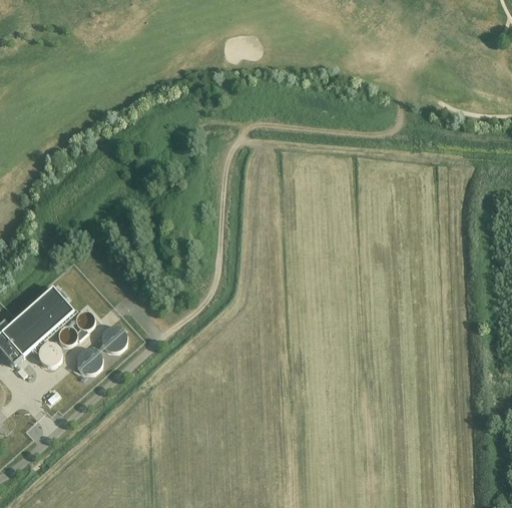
[(74,311),(52,288),(10,325),(5,319),(0,323),(0,349),(13,364),(74,311)]
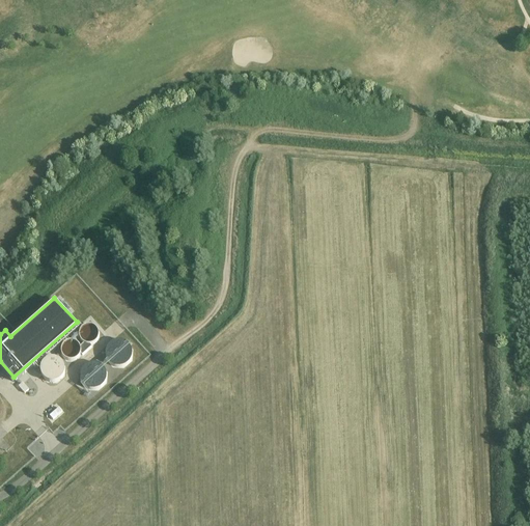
[(84,340),(88,341),(92,340),(95,338),(98,335),(99,331),(96,326),(93,323),(89,322),(85,322),(81,325),(79,328),(79,333),(80,337),(84,340)]
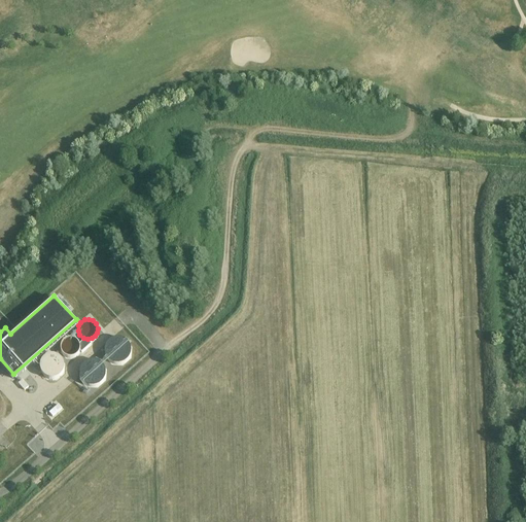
[(112,359),(117,360),(121,359),(126,357),(129,354),(130,350),(131,345),(129,340),(125,336),(119,334),(113,335),(108,337),(105,341),(104,346),(105,351),(107,356),(112,359)]
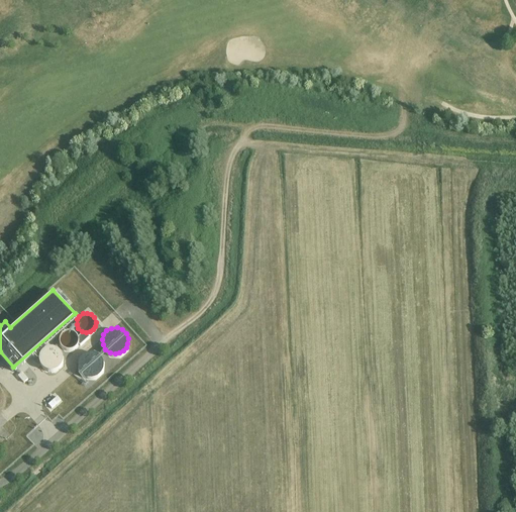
[(63,344),(67,347),(71,346),(75,345),(77,342),(78,338),(78,334),(75,330),(72,328),(68,328),(64,329),(61,332),(59,336),(60,341),(63,344)]
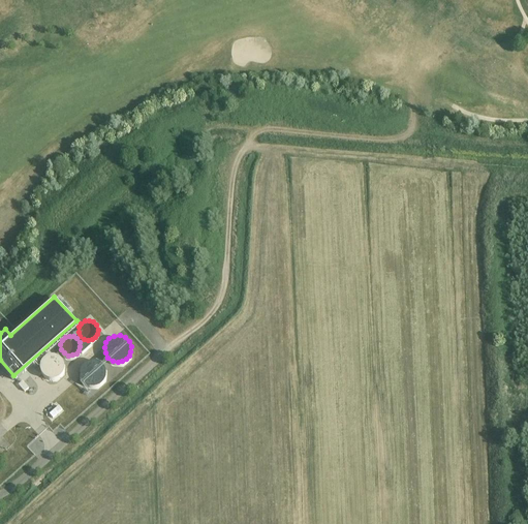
[(47,353),(43,357),(40,360),(39,365),(40,369),(43,373),(47,375),(52,376),(56,376),(60,373),(63,370),(64,366),(64,362),(62,358),(59,355),(55,352),(51,352),(47,353)]
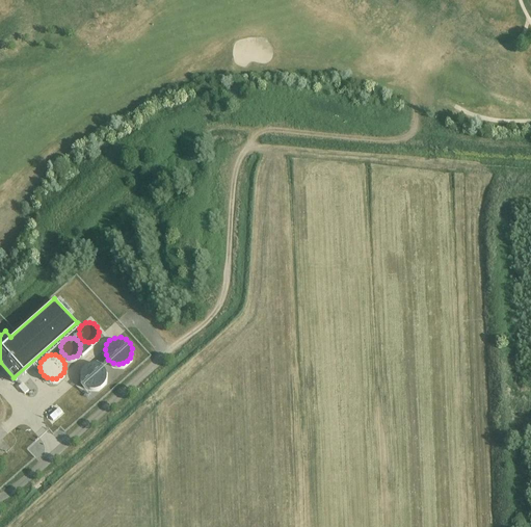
[(86,385),(91,386),(97,386),(101,384),(104,380),(106,376),(106,371),(104,366),(100,362),(95,360),(89,360),(84,363),(81,367),(79,372),(80,377),(82,381),(86,385)]
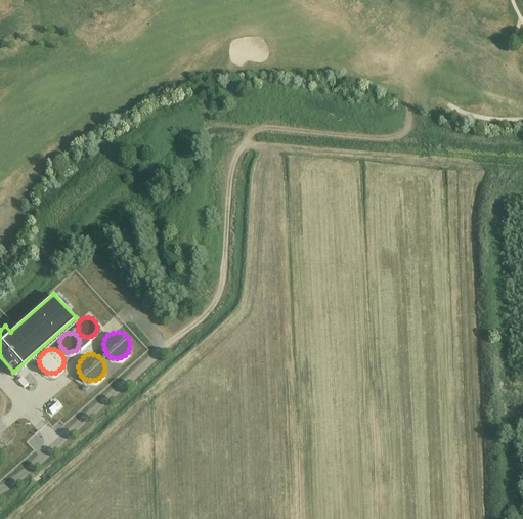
[(57,398),(48,406),(51,411),(60,402),(57,398)]
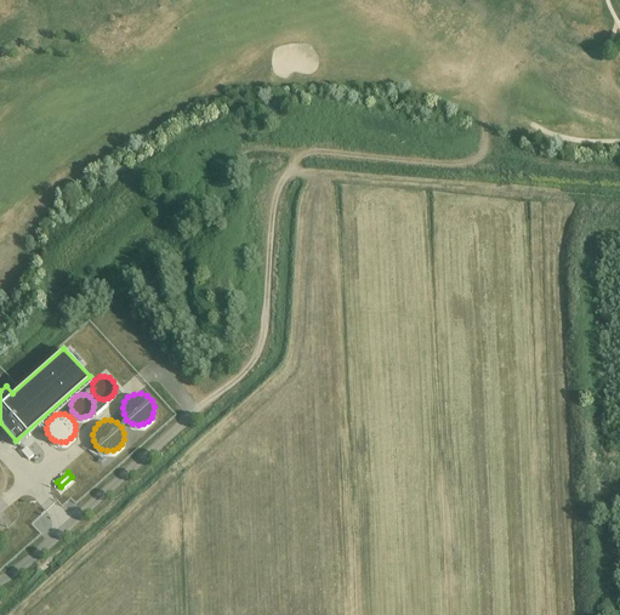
All buildings are outlined.
